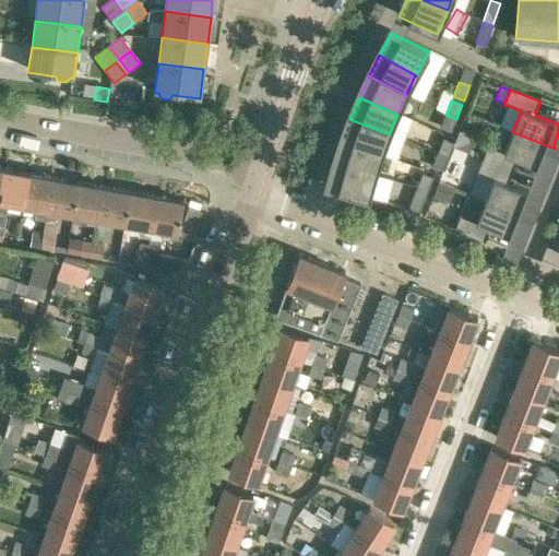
[(384,151),(401,160),(420,120),(404,113),(384,151)]
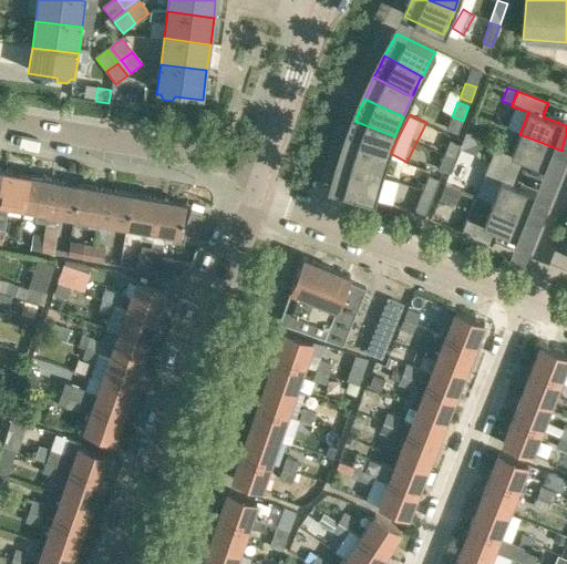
[(463,121),(452,116),(446,131),(457,135),(463,121)]
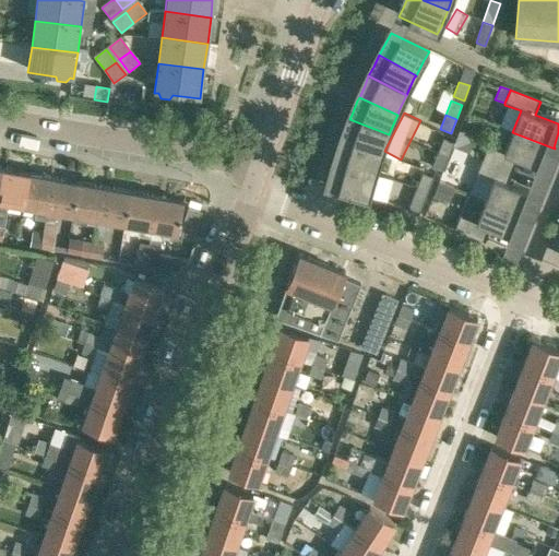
[(344,134),(342,141),(381,155),(387,140),(389,134),(349,119),(348,123),(344,134)]
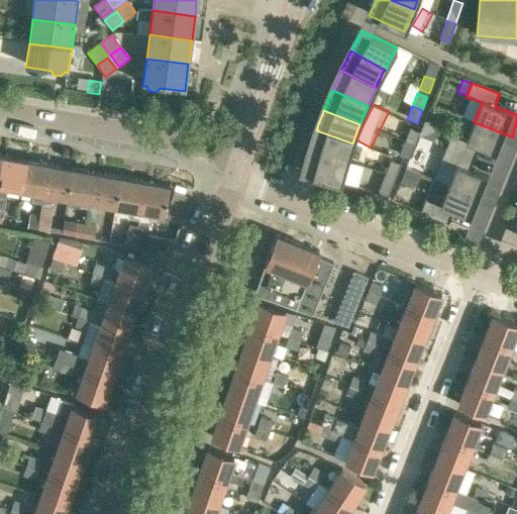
[(450,135),(445,148),(474,160),(479,148),(503,158),(511,137),(513,138),(513,137),(474,122),(466,141),(450,135)]
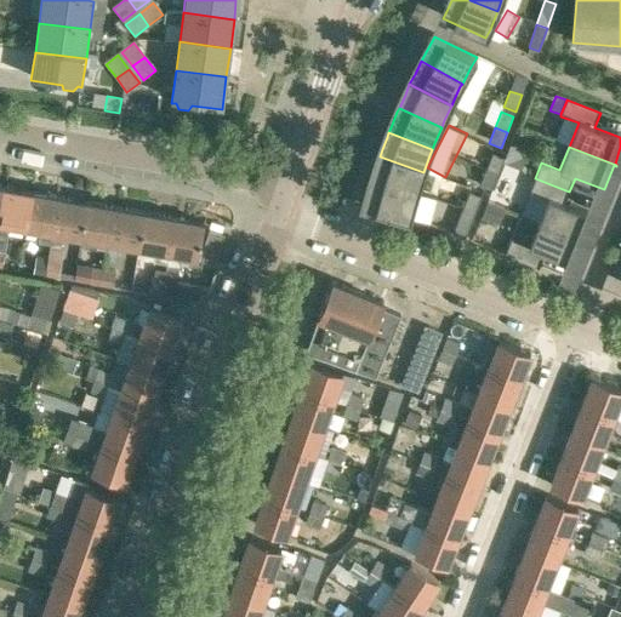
[(493,155),(485,171),(497,176),(505,160),(493,155)]
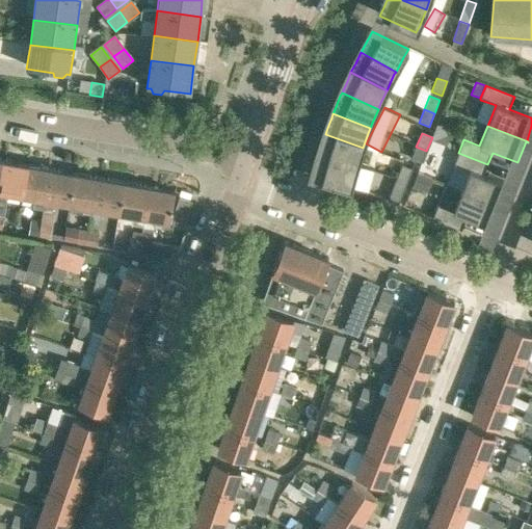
[(321,149),(319,156),(356,167),(361,155),(363,148),(325,134),(321,149)]
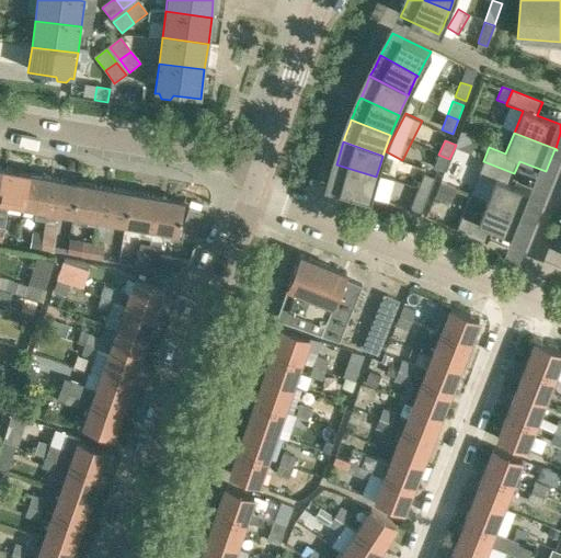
[(449,159),(438,155),(433,170),(444,173),(449,159)]
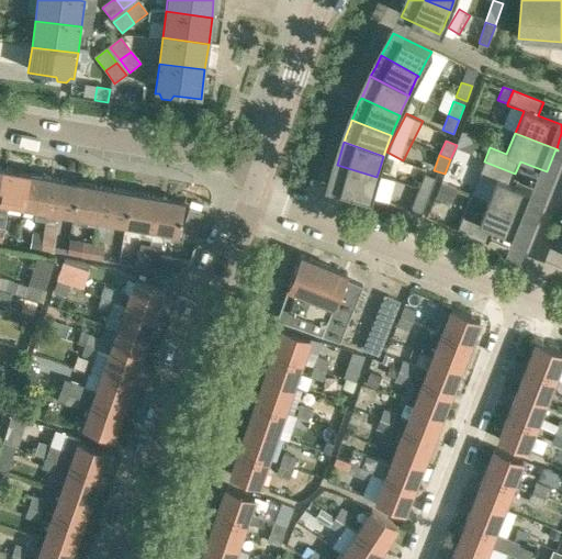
[(515,174),(484,161),(480,176),(495,181),(487,203),(530,221),(530,220),(528,219),(537,197),(510,186),(515,174)]
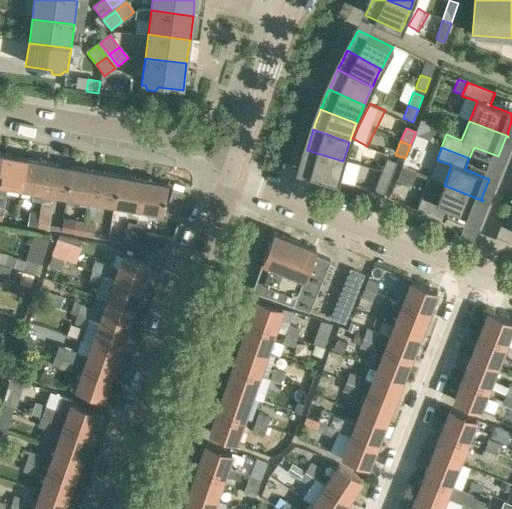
[(343,161),(307,150),(304,159),(301,171),(338,181),(341,171),(343,161)]
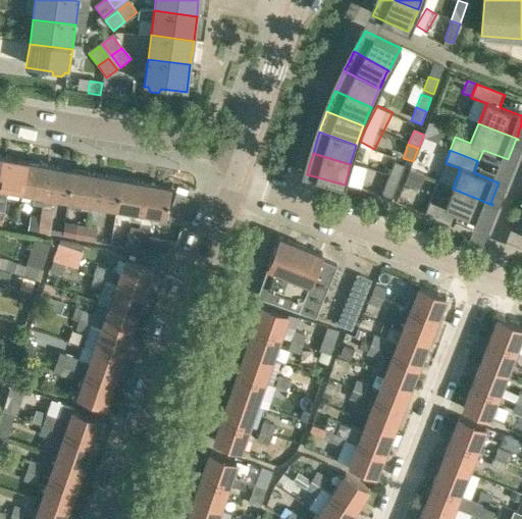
[(418,157),(413,171),(422,174),(428,161),(418,157)]
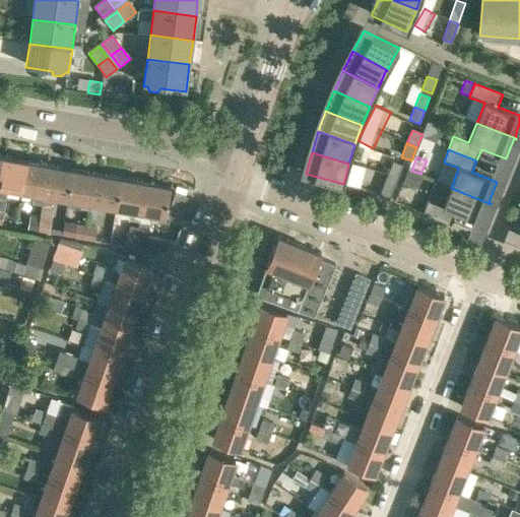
[(3,159),(0,177),(0,198),(6,199),(8,190),(22,192),(27,164),(3,159)]
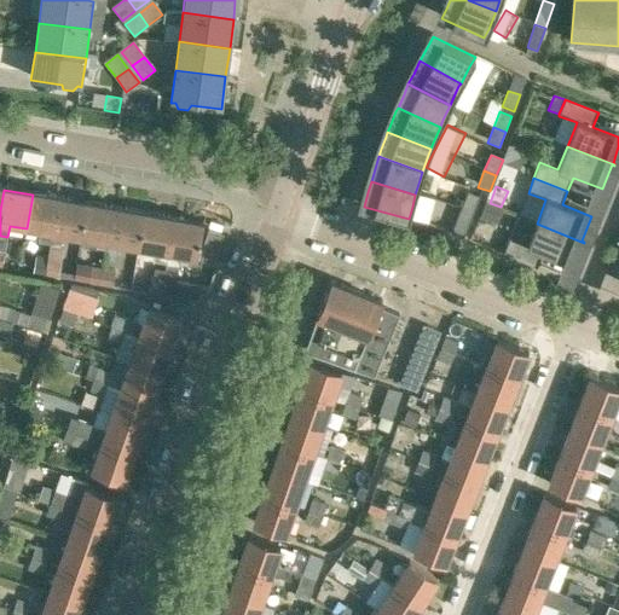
[(415,218),(435,221),(440,196),(418,192),(415,218)]
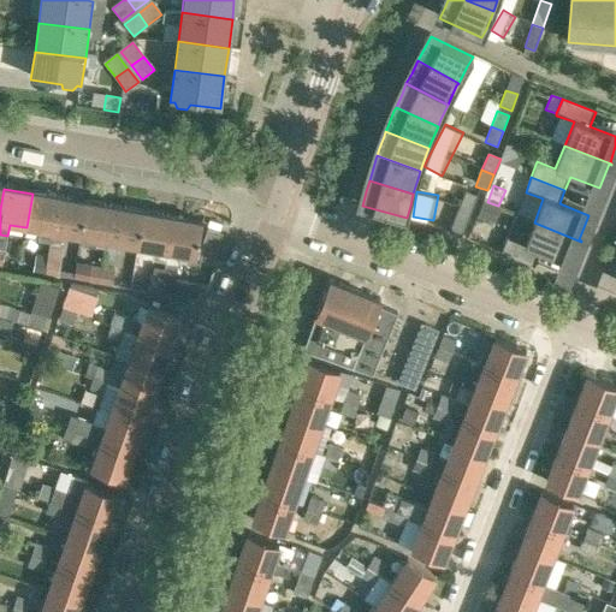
[(466,192),(458,208),(471,213),(477,197),(466,192)]
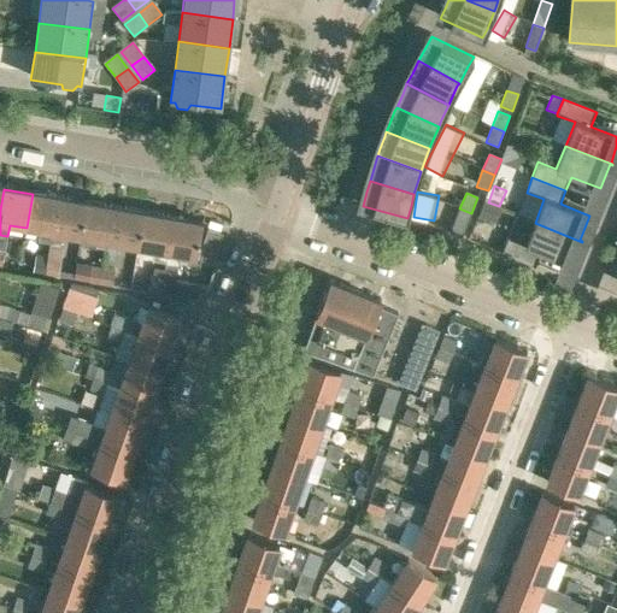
[(33,194),(27,228),(39,230),(37,242),(51,245),(53,233),(54,234),(60,200),(33,194)]
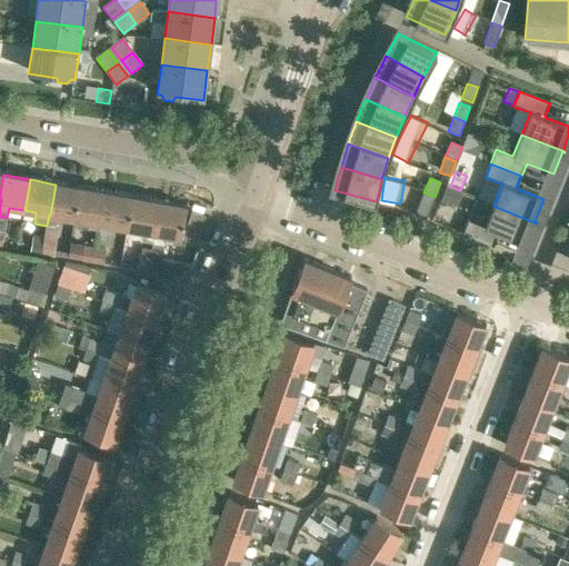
[(56,185),(50,216),(77,220),(82,189),(56,185)]
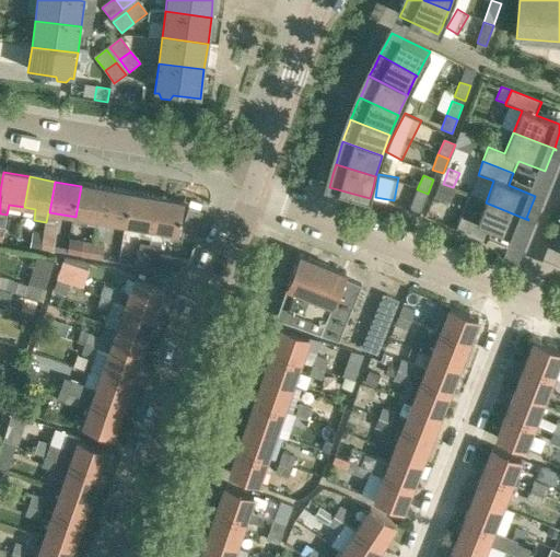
[(451,189),(439,184),(433,197),(446,202),(451,189)]
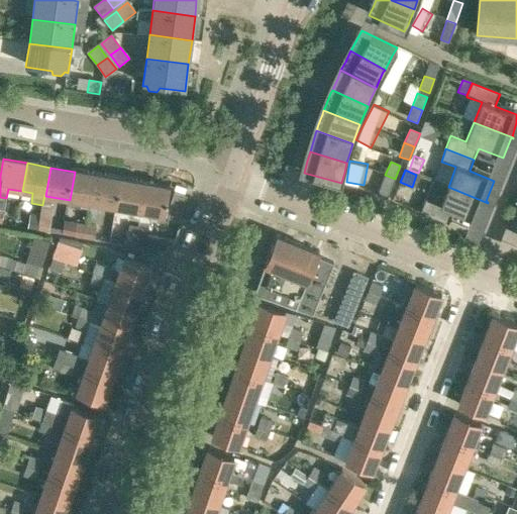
[(75,172),(70,200),(81,202),(80,209),(89,210),(90,203),(94,204),(99,176),(75,172)]
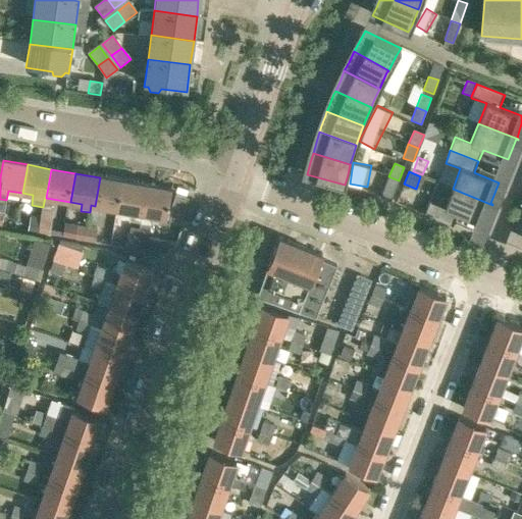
[(399,180),(388,176),(380,198),(390,202),(399,180)]
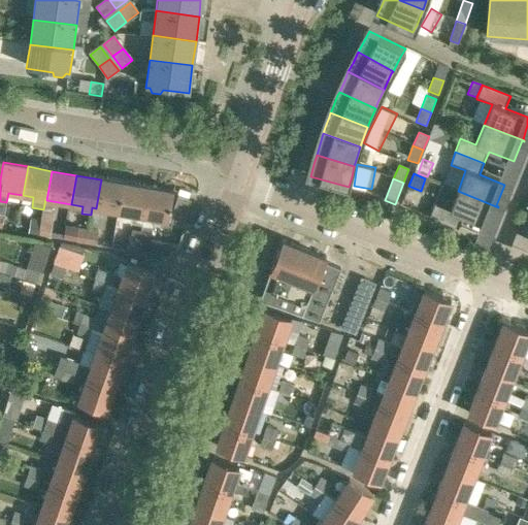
[(101,179),(96,208),(120,212),(125,184),(101,179)]
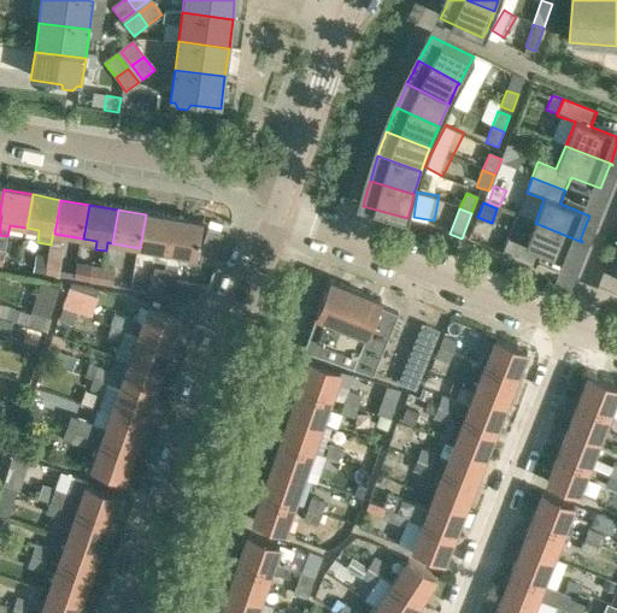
[(175,219),(146,214),(140,248),(154,251),(153,261),(166,264),(175,219)]
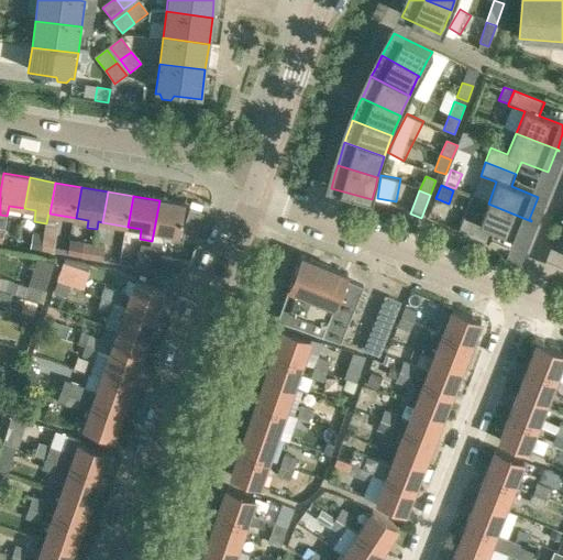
[(180,237),(186,206),(159,200),(152,241),(150,256),(147,272),(169,275),(172,260),(161,257),(163,243),(164,233),(180,237)]
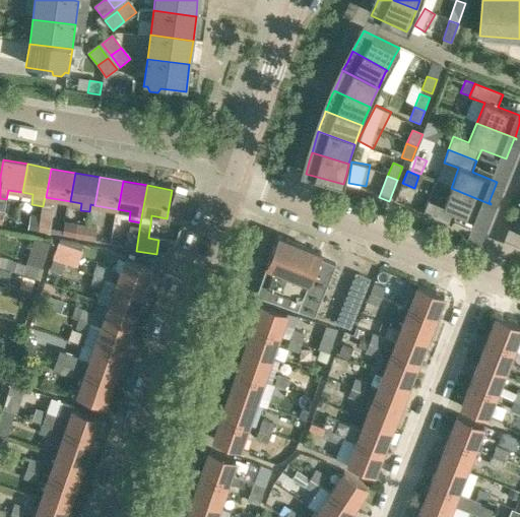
[(491,204),(451,188),(443,207),(428,201),(423,215),(451,227),(455,214),(480,223),(489,204),(490,204),(491,204)]
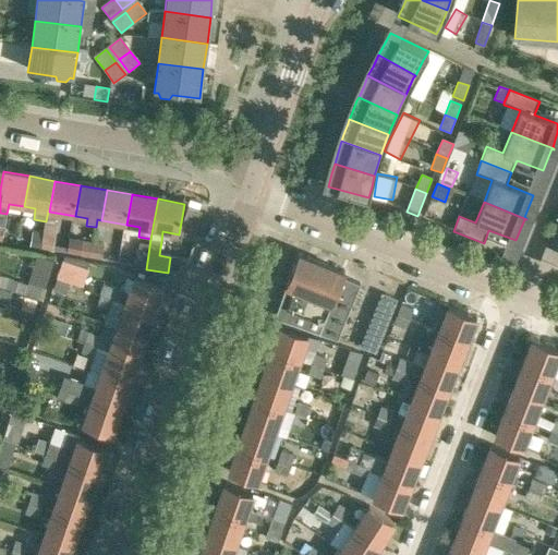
[(198,225),(203,212),(191,207),(186,220),(198,225)]
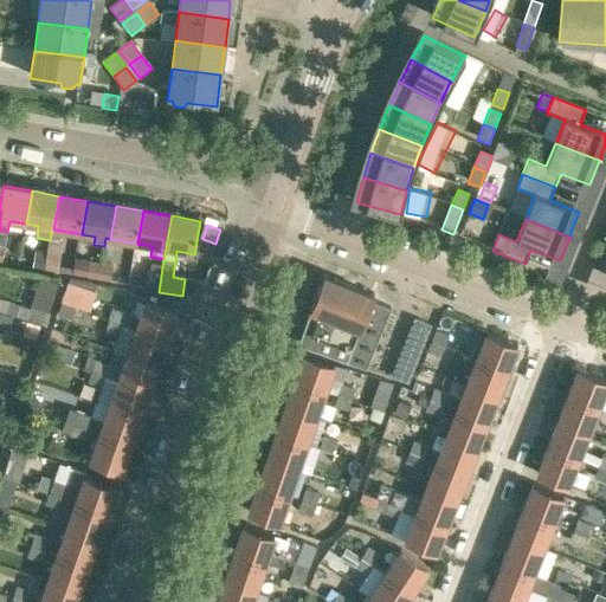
[(49,256),(34,253),(32,269),(46,271),(49,256)]
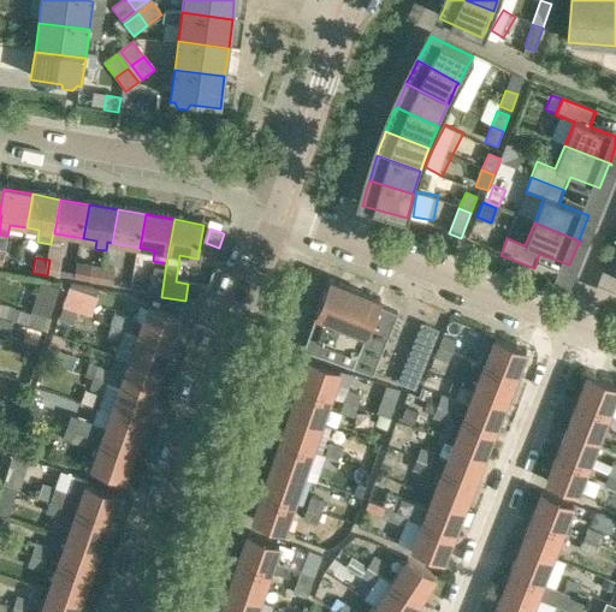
[(49,260),(47,275),(57,278),(59,261),(49,260)]
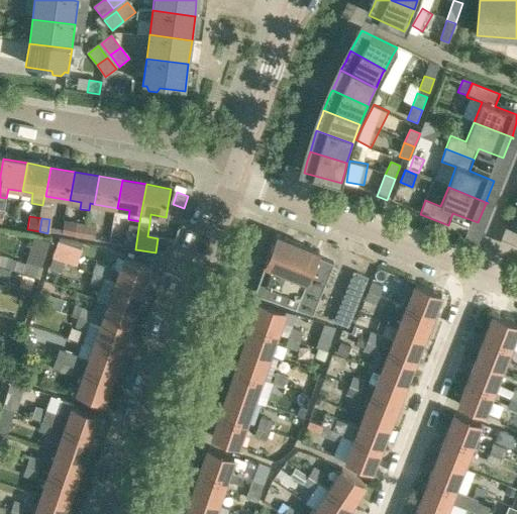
[(90,226),(76,224),(74,237),(87,240),(90,226)]
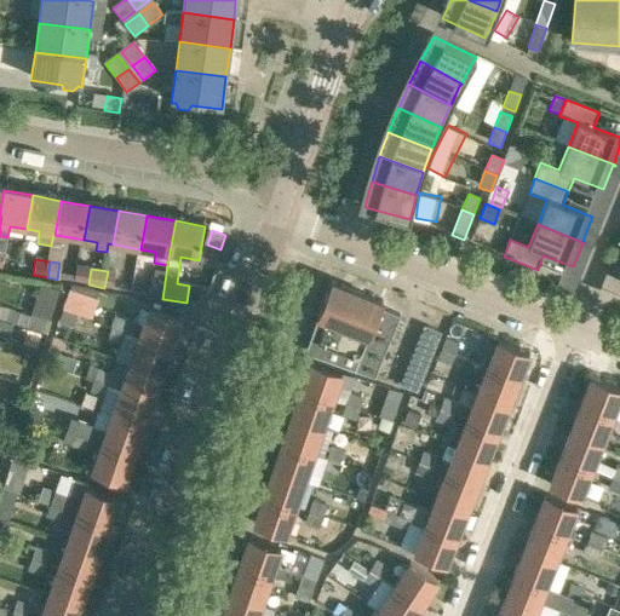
[(108,271),(104,288),(112,289),(115,272),(108,271)]
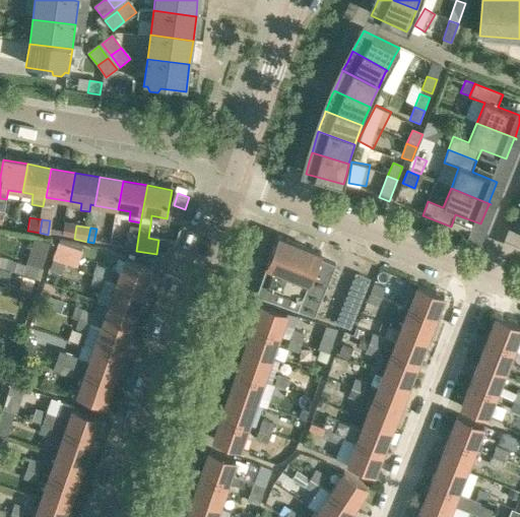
[(124,249),(136,251),(138,237),(127,235),(124,249)]
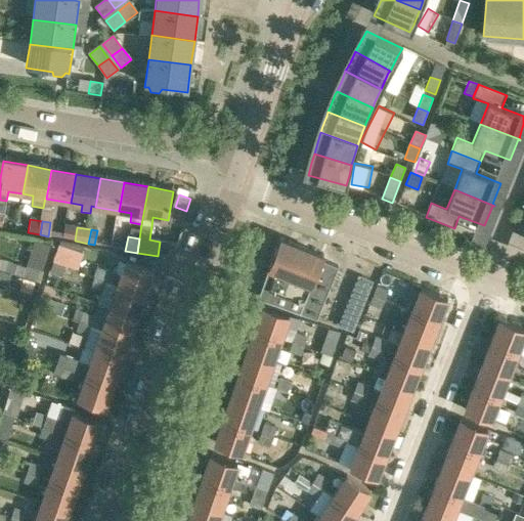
[(311,286),(322,257),(277,240),(267,267),(257,299),(275,306),(287,276),(311,286)]
